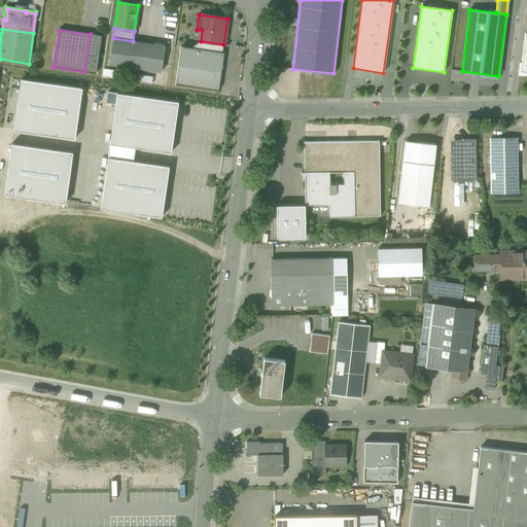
[(526,33),(525,34),(521,64),(520,64),(518,75),(526,75),(526,33)]
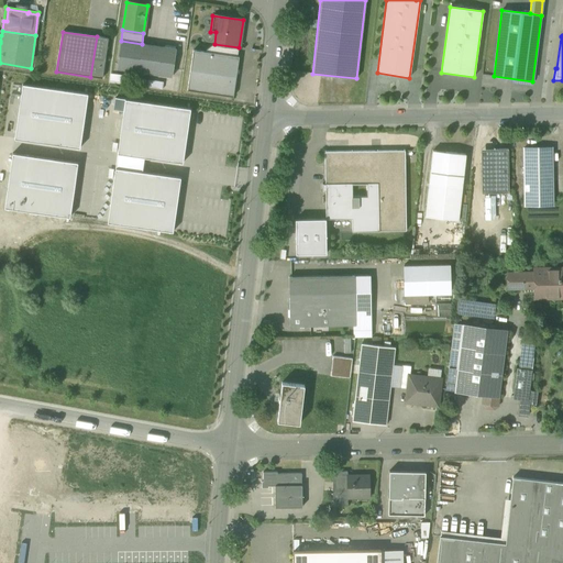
[(108,39),(97,36),(90,77),(102,78),(108,39)]
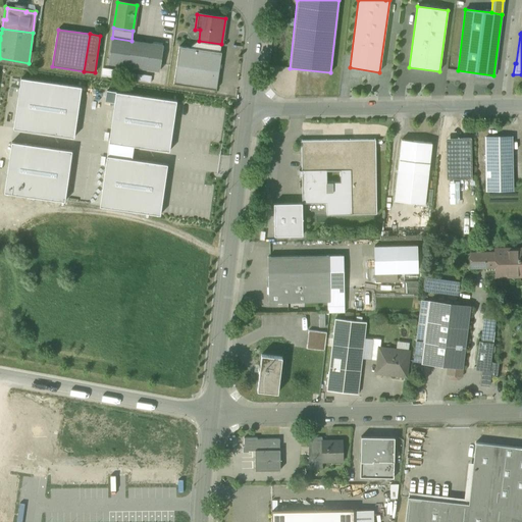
[(108,64),(116,65),(119,65),(159,71),(163,46),(132,41),(112,38),(108,64)]
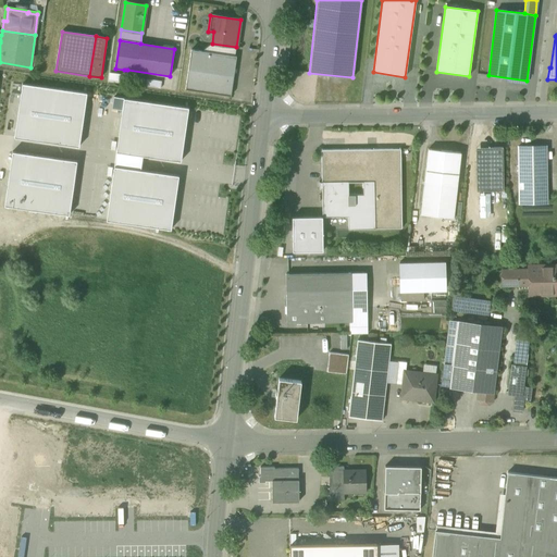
[(234,57),(236,47),(212,44),(201,51),(234,57)]
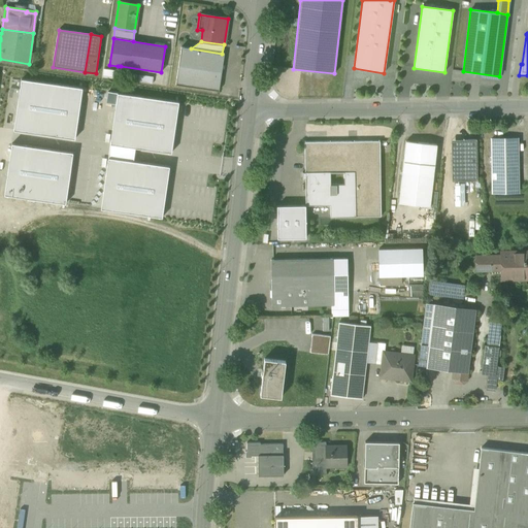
[(175,85),(219,91),(224,54),(222,54),(191,48),(180,47),(175,85)]
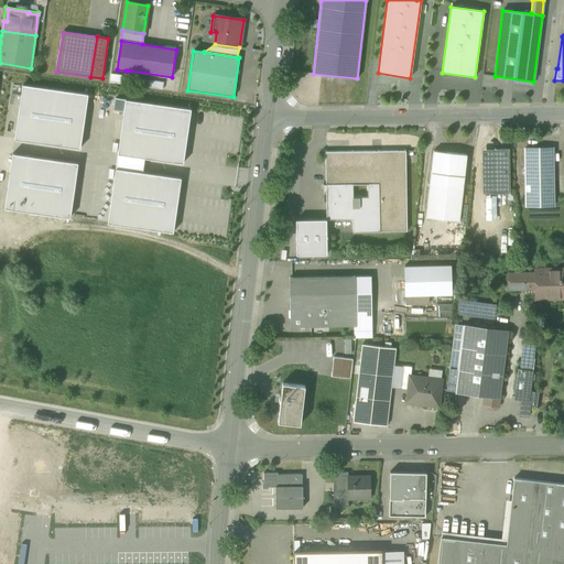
[(111,75),(109,84),(121,86),(122,76),(111,75)]
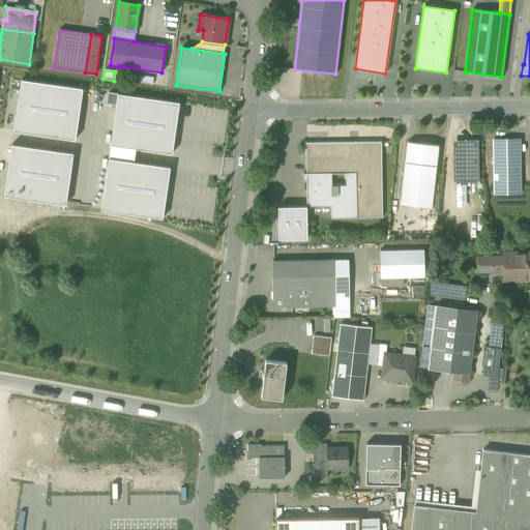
[(153,78),(139,77),(138,84),(153,85),(153,78)]
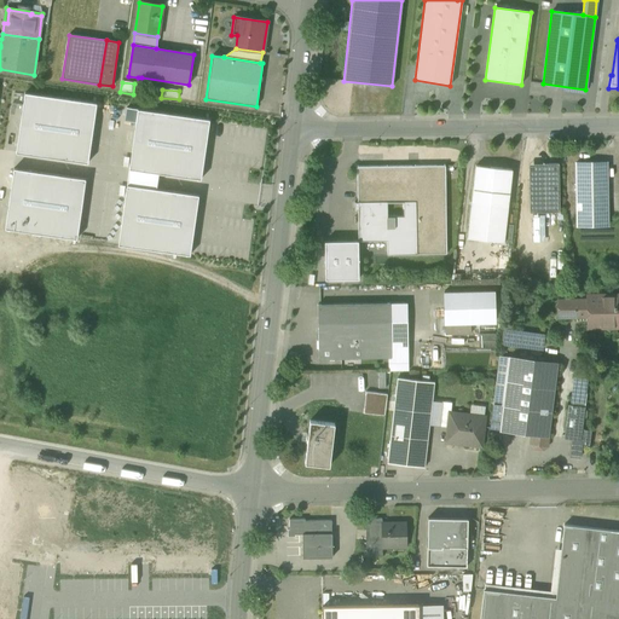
[(97,104),(24,93),(16,152),(87,163),(97,104)]
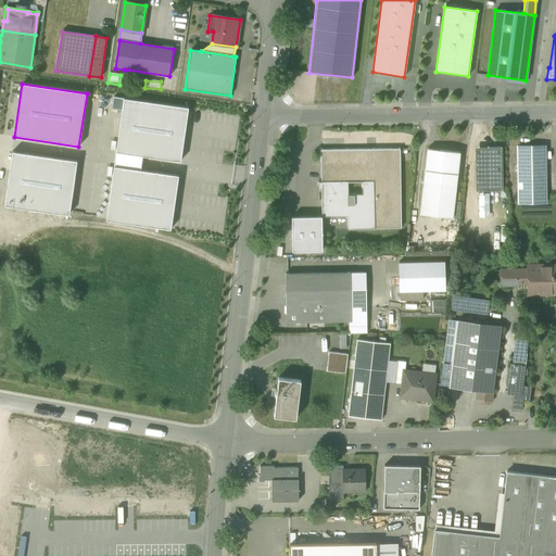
[(188,108),(124,98),(115,152),(142,155),(180,162),(188,108)]
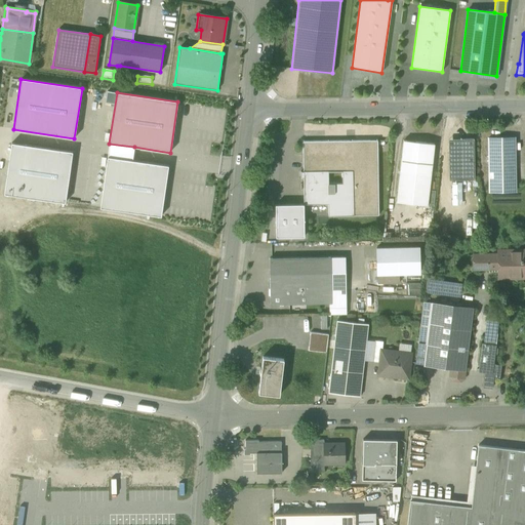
[(488,138),(489,191),(516,191),(515,138),(488,138)]
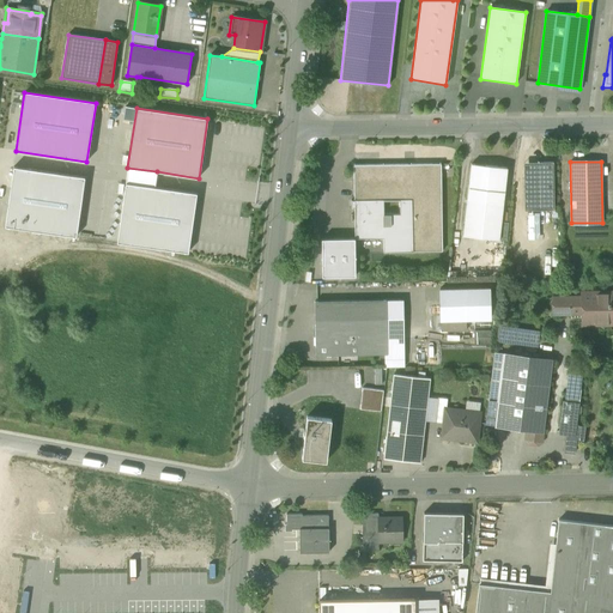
[(538,211),(538,163),(523,163),(525,211),(538,211)]
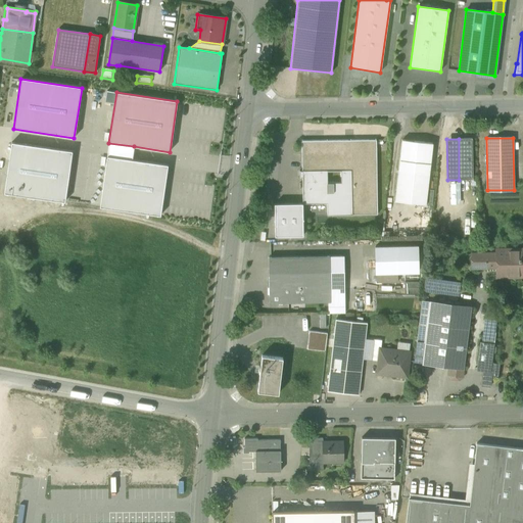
[(459,139),(459,180),(472,180),(472,139),(459,139)]
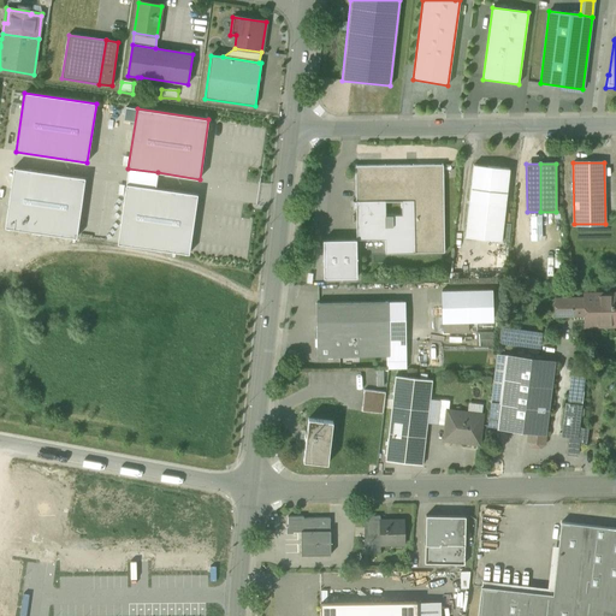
[(385,240),(385,254),(444,253),(443,165),(355,166),(355,201),(353,201),(353,209),(356,209),(356,240),(385,240)]
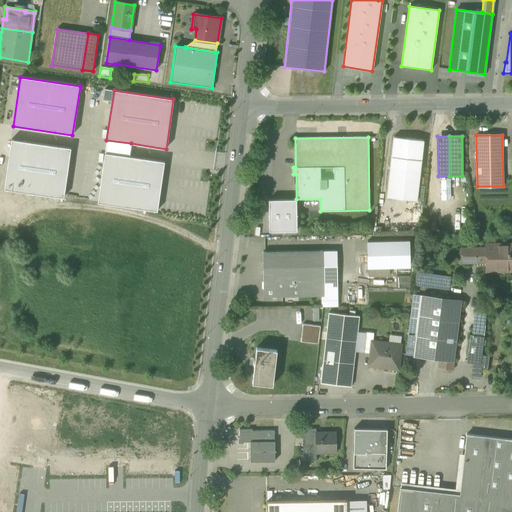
[(393,137),(391,157),(421,160),(423,140),(393,137)]
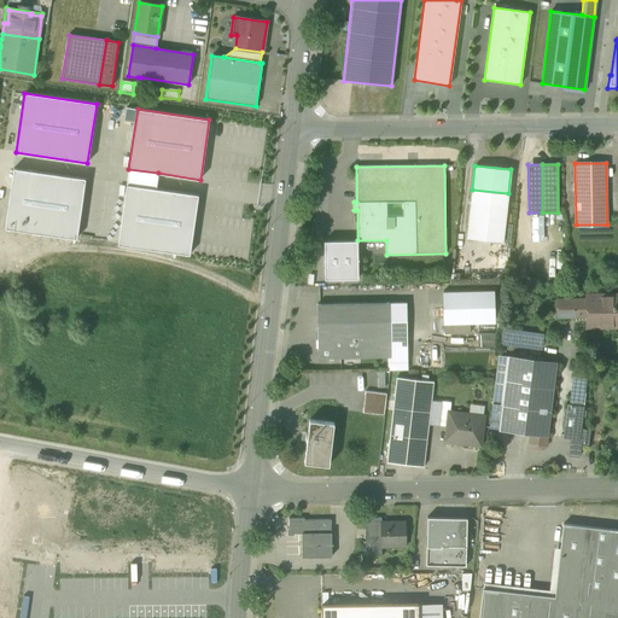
[(85,179),(13,168),(5,228),(76,239),(85,179)]
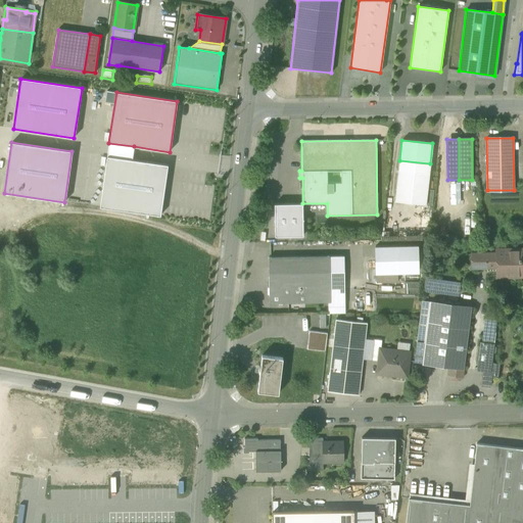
[(108,143),(106,156),(132,160),(134,146),(108,143)]
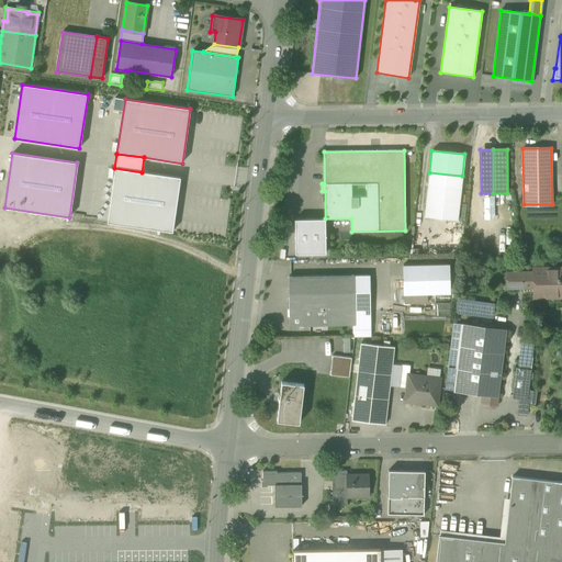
[(142,172),(114,168),(108,222),(172,232),(180,177),(142,172)]
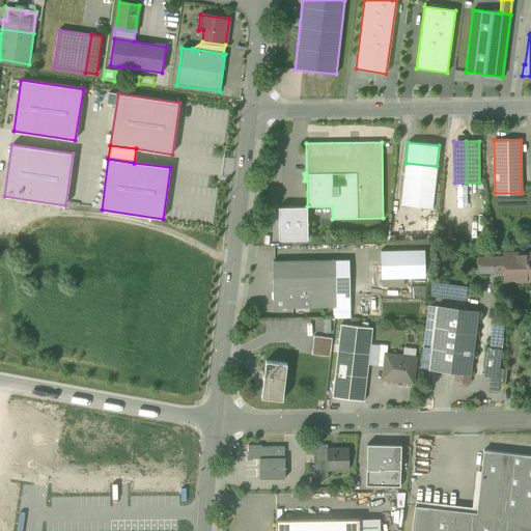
[(431,207),(437,166),(406,163),(400,204),(431,207)]
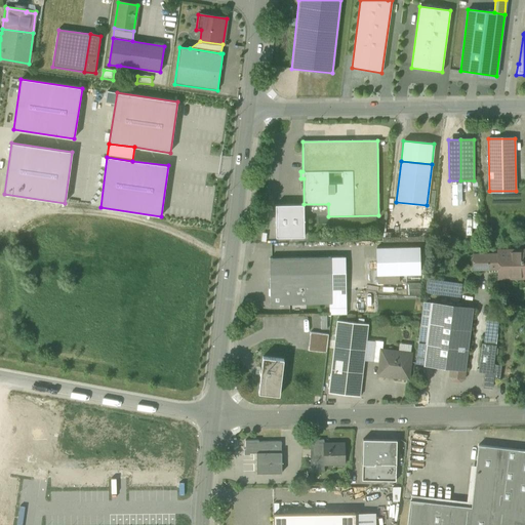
[(304,237),(304,204),(275,205),(276,237),(304,237)]
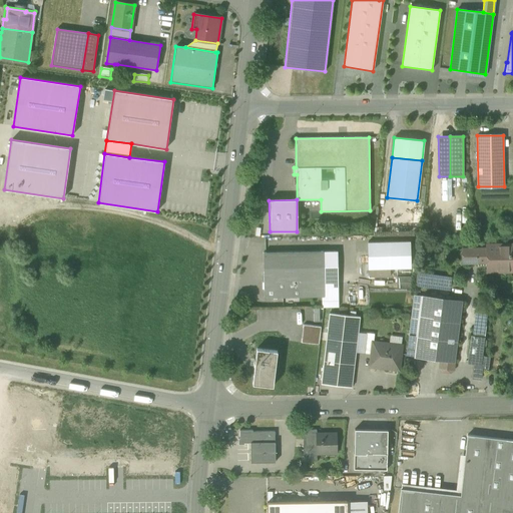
[(368,242),(368,268),(410,267),(409,241),(368,242)]
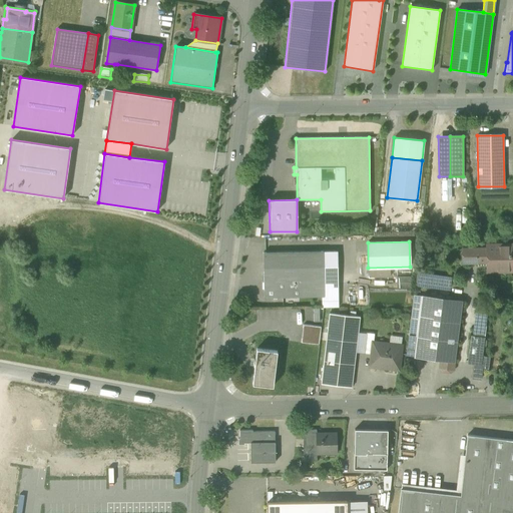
[(488,266),(488,270),(504,270),(504,268),(512,268),(512,245),(487,246),(487,248),(488,266)]
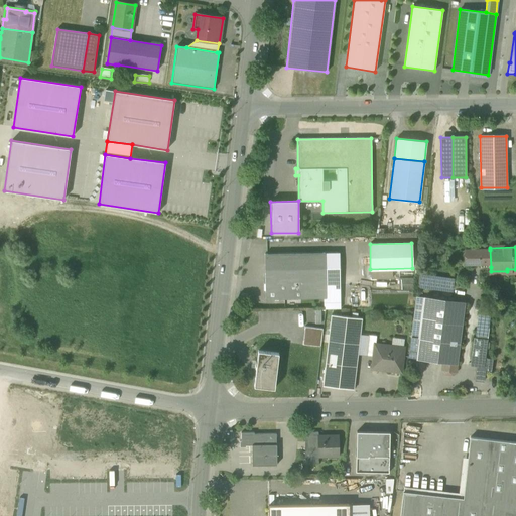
[(480,264),(481,267),(491,267),(490,250),(466,251),(467,264),(480,264)]
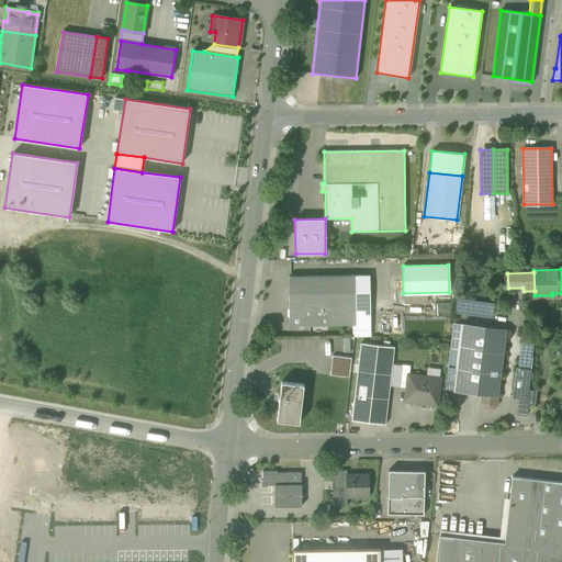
[(288,277),(289,326),(352,325),(355,325),(355,322),(355,287),(353,276),(288,277)]
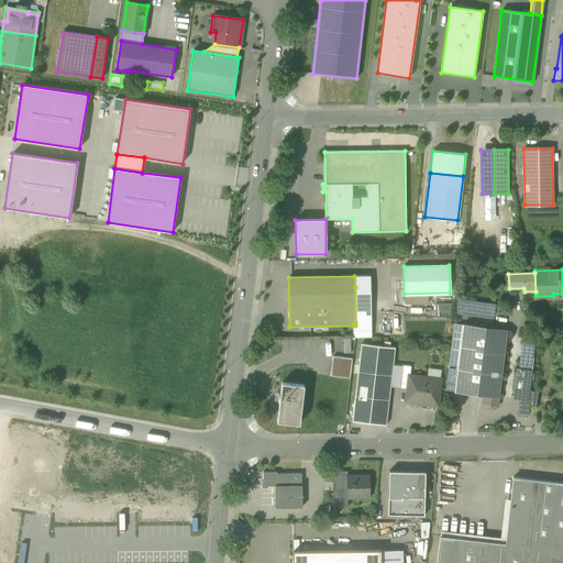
[(370,276),(354,276),(355,287),(371,287),(370,276)]
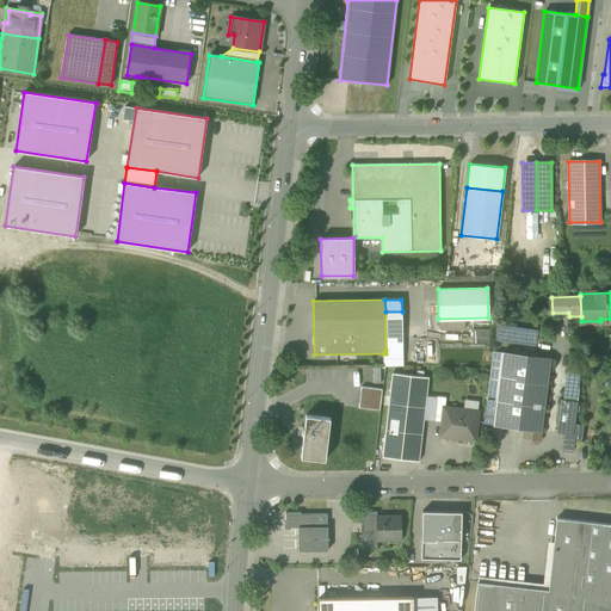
[(402,312),(386,312),(386,350),(402,350),(402,312)]
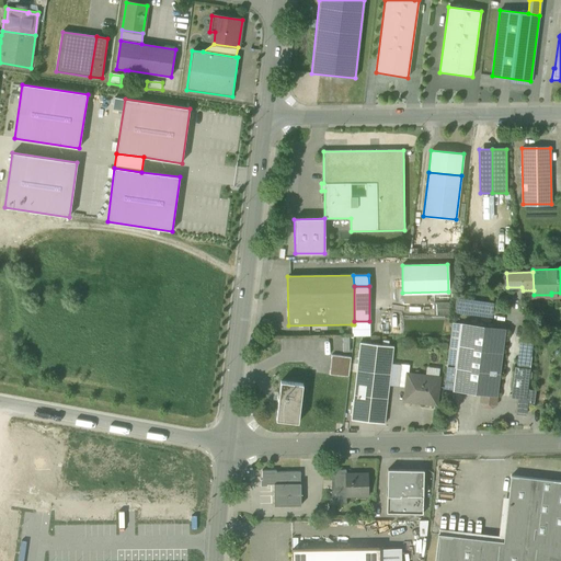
[(456,298),(454,312),(492,317),(494,302),(456,298)]
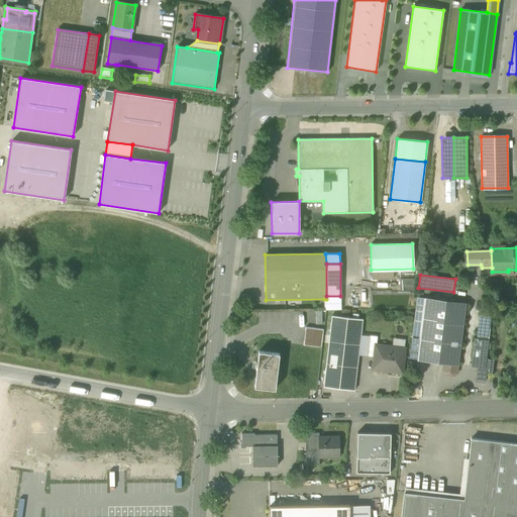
[(414,279),(400,279),(400,291),(414,291),(414,279)]
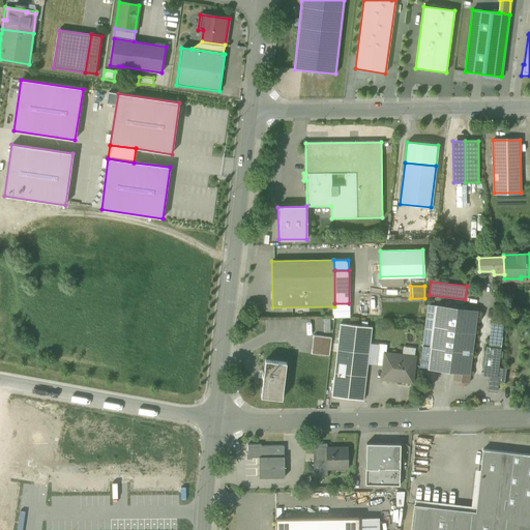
[(349,303),(334,303),(334,306),(332,306),(332,318),(349,318),(349,303)]
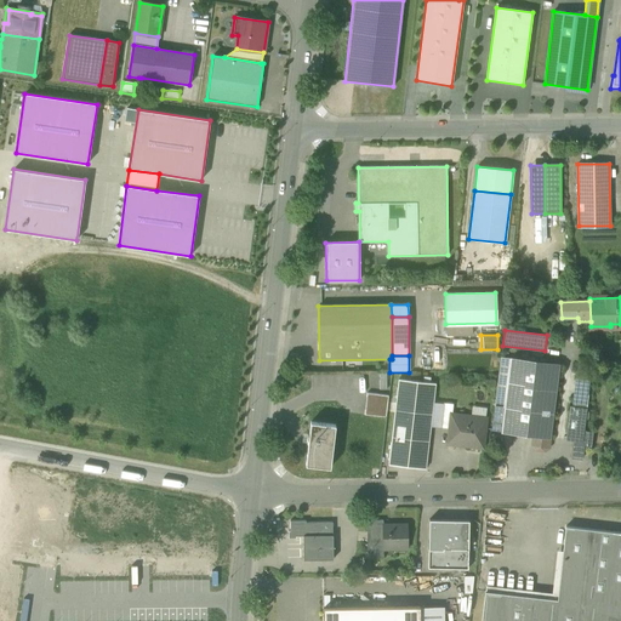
[(491,431),(501,432),(510,358),(500,357),(491,431)]
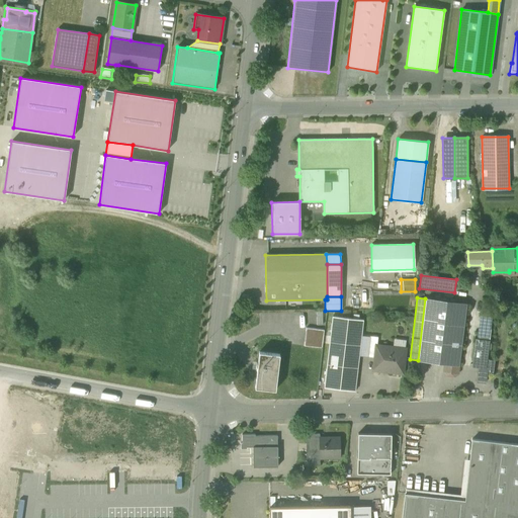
[(466,305),(425,298),(418,360),(444,363),(458,365),(466,305)]
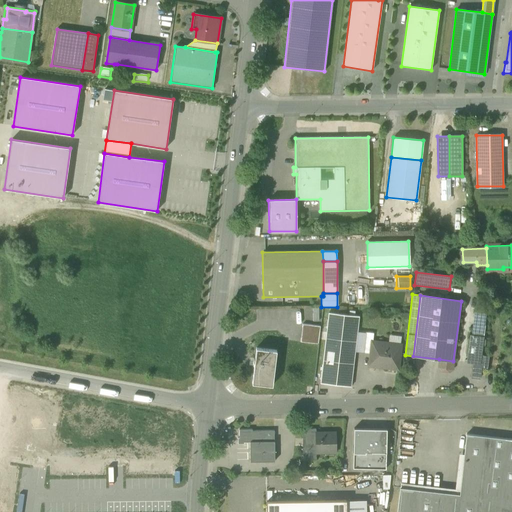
[(471,335),(483,336),(486,313),(474,312),(471,335)]
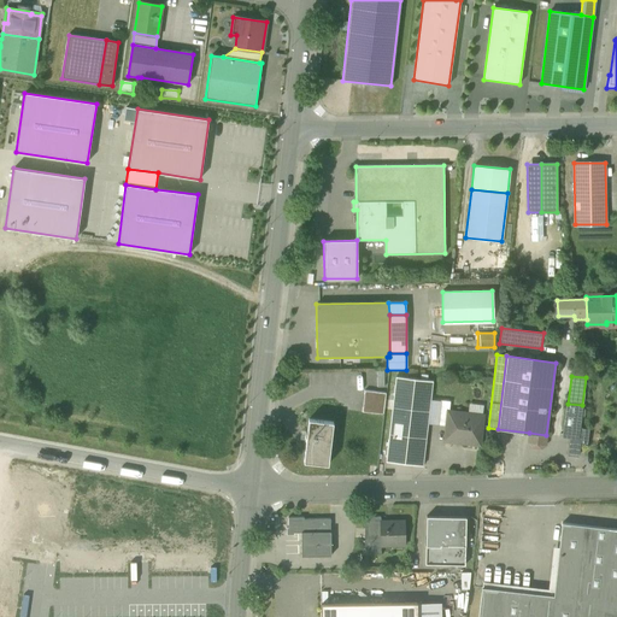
[(386,462),(423,466),(428,424),(430,399),(433,381),(395,377),(386,462)]
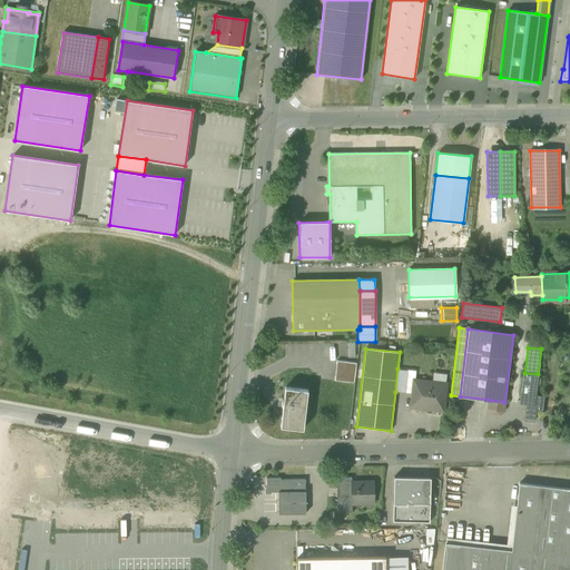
[(357,363),(337,361),(335,381),(355,383),(357,363)]
